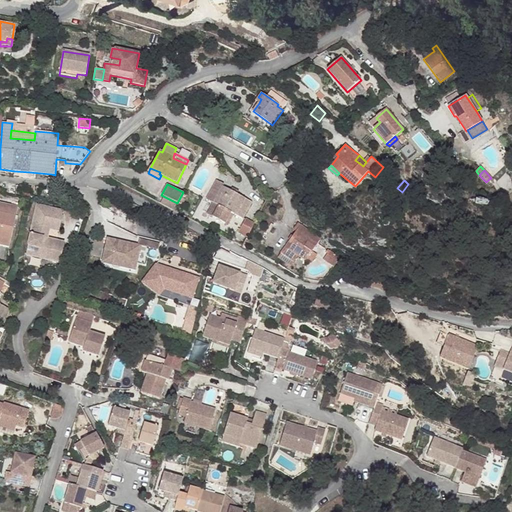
[(216,184),(208,200),(214,204),(219,206),(213,218),(225,224),(231,212),(234,214),(243,219),(252,202),(222,186),(222,187),(216,184)]
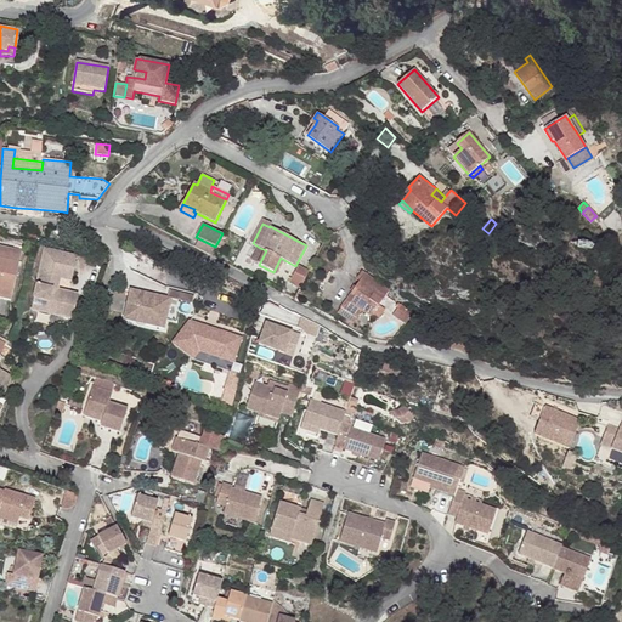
[(0,289),(12,292),(21,252),(0,247),(0,289)]
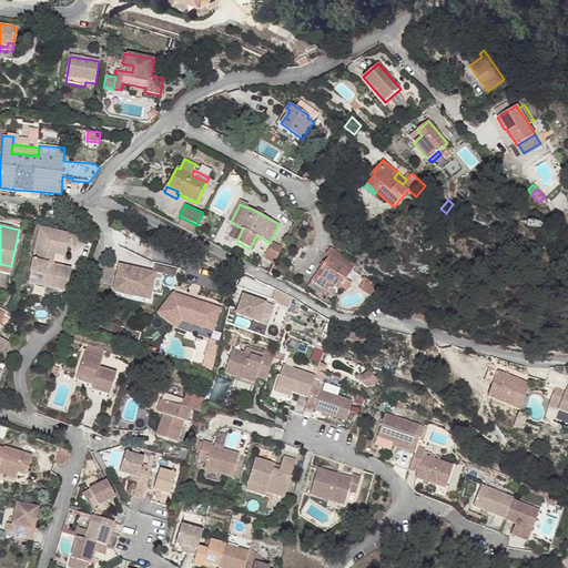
[(243,229),(237,226),(231,239),(236,242),(243,229)]
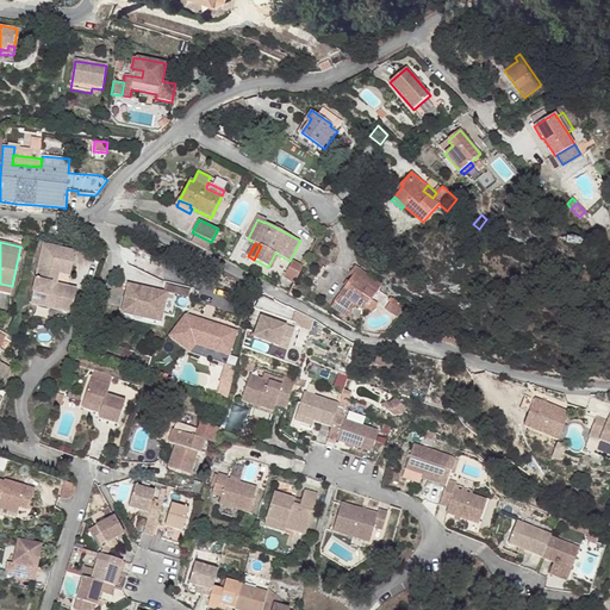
[(74,251),(43,244),(30,305),(45,309),(45,304),(51,305),(50,310),(69,315),(75,288),(55,285),(57,273),(68,275),(74,251)]
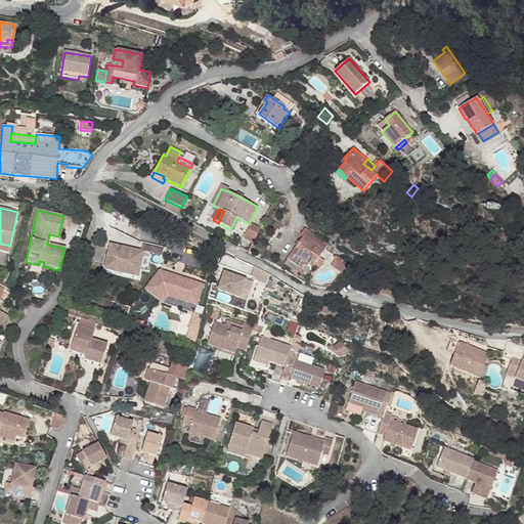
[(239,219),(236,217),(230,229),(232,231),(239,219)]
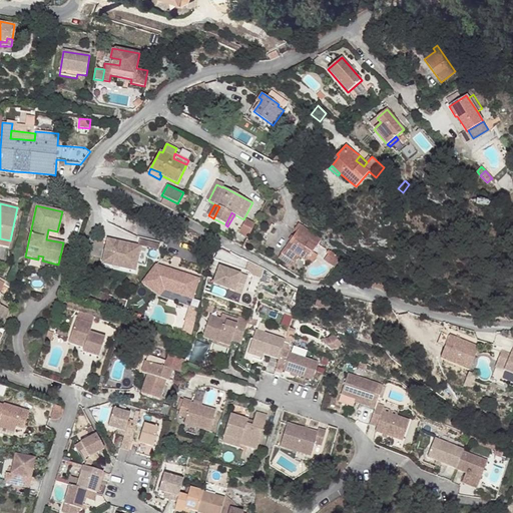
[(248,236),(254,224),(245,219),(239,232),(248,236)]
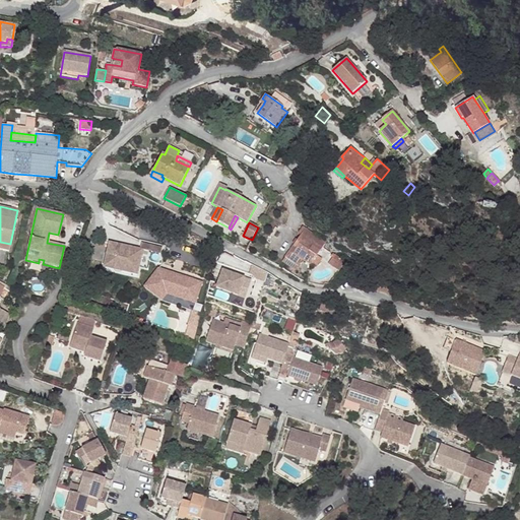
[(297,240),(285,257),(298,265),(303,258),(315,267),(322,258),(317,254),(326,241),(306,228),(297,240)]
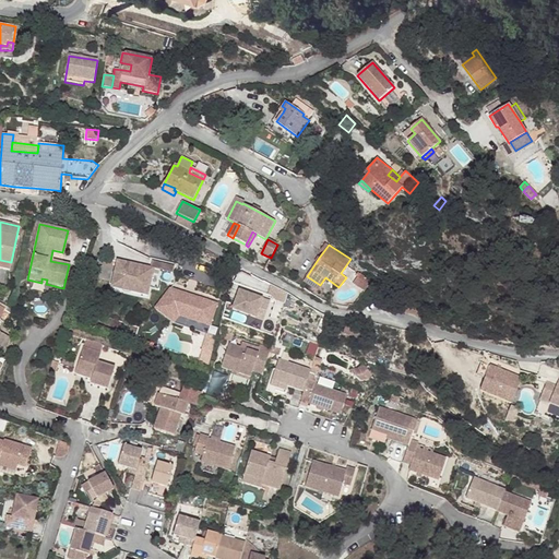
[(0,269),(9,271),(11,262),(0,260),(0,269)]
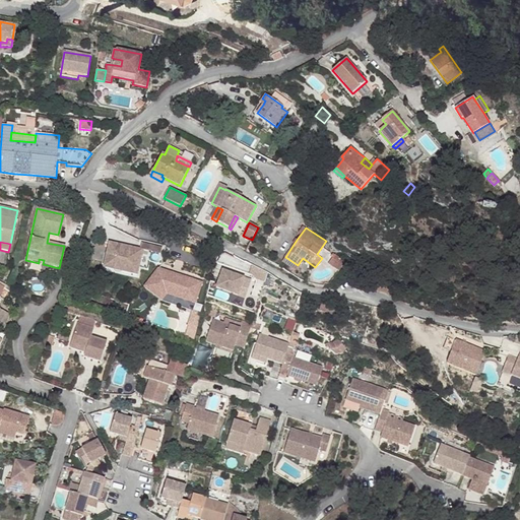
[(118,246),(108,243),(100,267),(110,270),(111,267),(118,269),(117,273),(133,278),(135,271),(138,262),(140,253),(128,250),(124,251),(117,249),(118,246)]
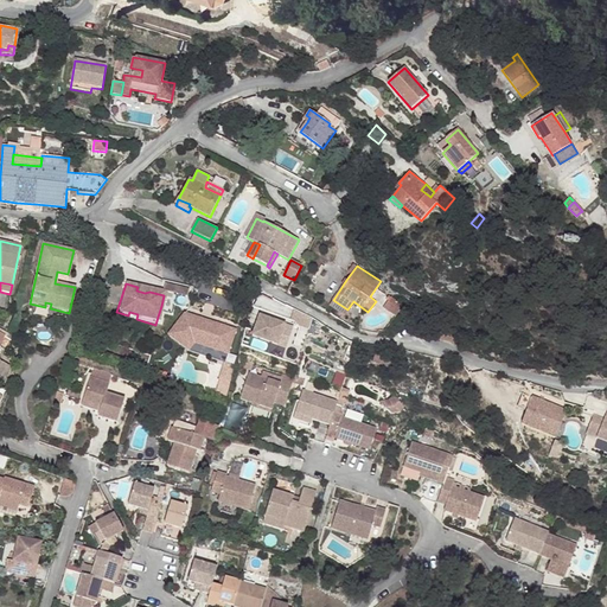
[(163,288),(161,294),(164,295),(185,302),(187,295),(163,288)]
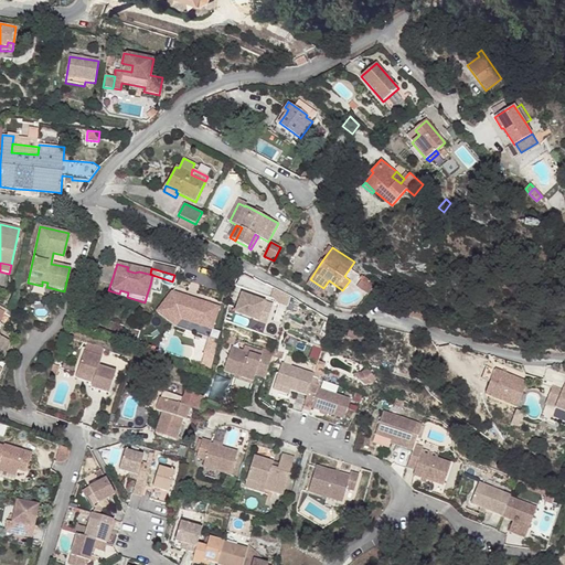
[(363,275),(356,285),(369,292),(375,283),(363,275)]
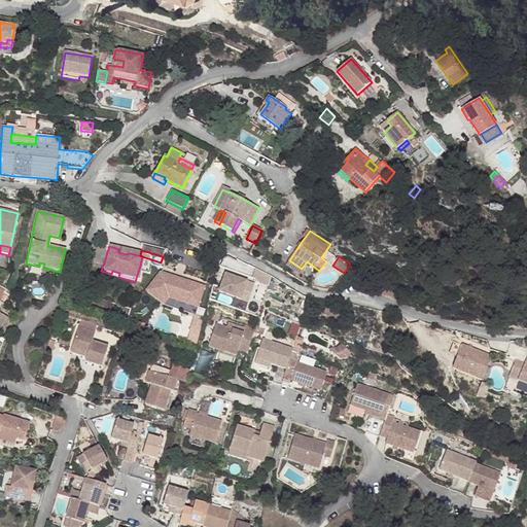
[(148,269),(140,266),(137,275),(146,278),(148,269)]
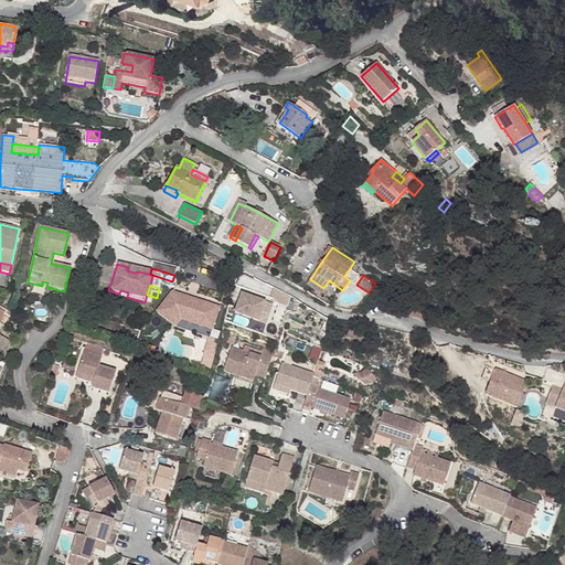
[(170,292),(156,312),(174,327),(179,320),(209,330),(217,307),(170,292)]
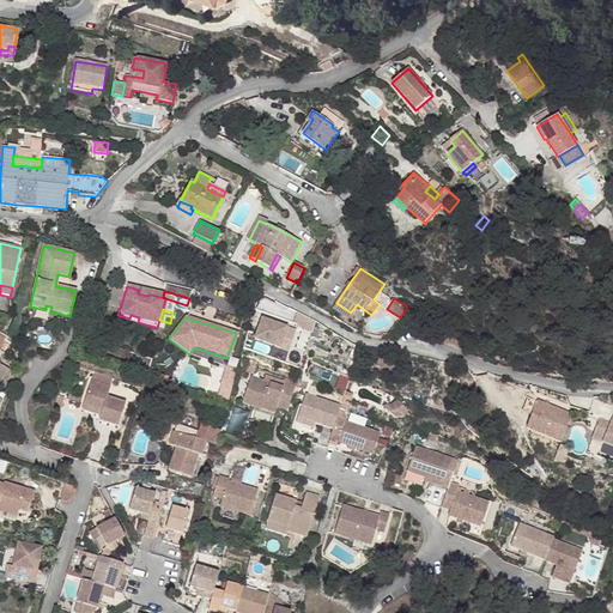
[(265,317),(258,338),(285,347),(289,337),(296,339),(299,329),(265,317)]
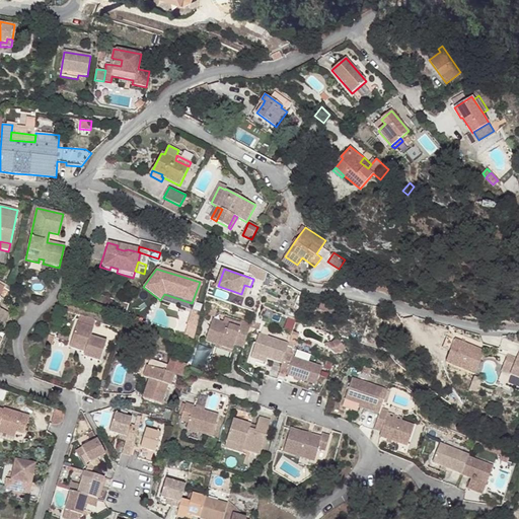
[(244,285),(241,294),(247,296),(250,287),(244,285)]
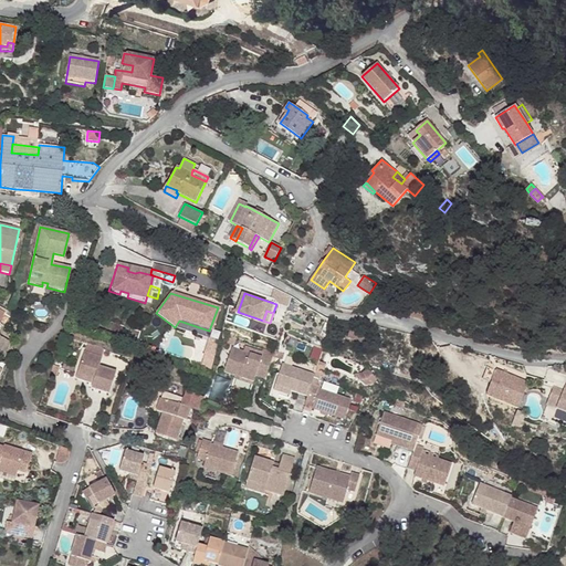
[(255,373),(266,376),(274,353),(263,349),(262,354),(231,345),(223,370),(254,379),(255,373)]
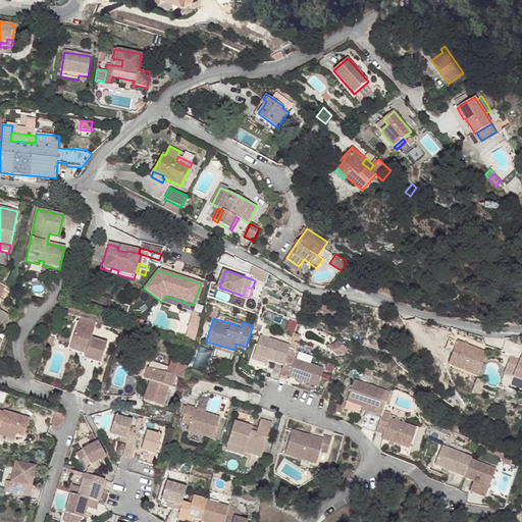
[(74,326),(68,348),(85,353),(84,356),(83,360),(99,365),(105,344),(89,340),(92,330),(74,326)]
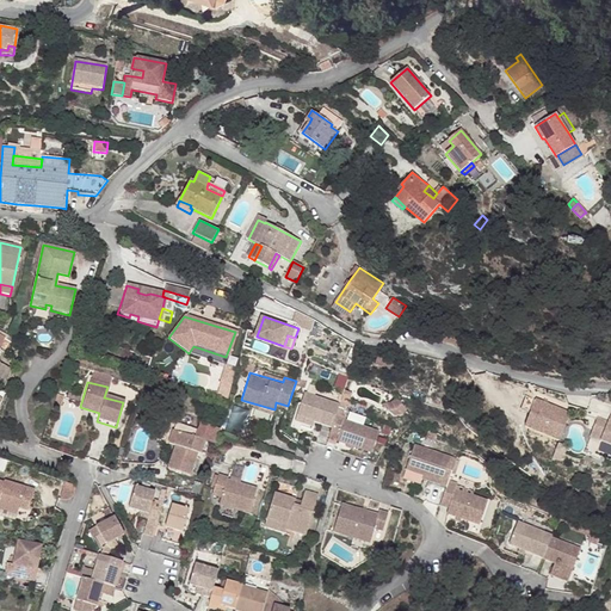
[(340,405),(341,402),(306,390),(298,413),(316,419),(333,425),(338,412),(340,405)]
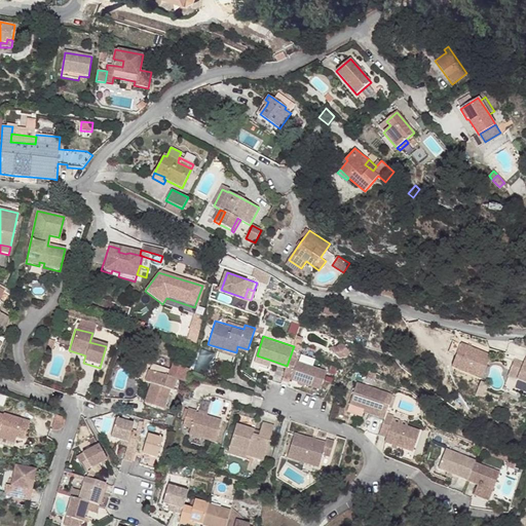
[(53,341),(46,339),(44,345),(50,348),(53,341)]
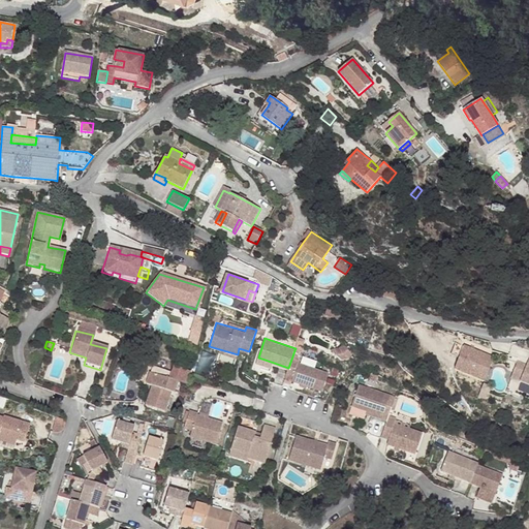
[(296,348),(294,350),(298,351),(299,349),(304,343),(298,341),(296,348)]
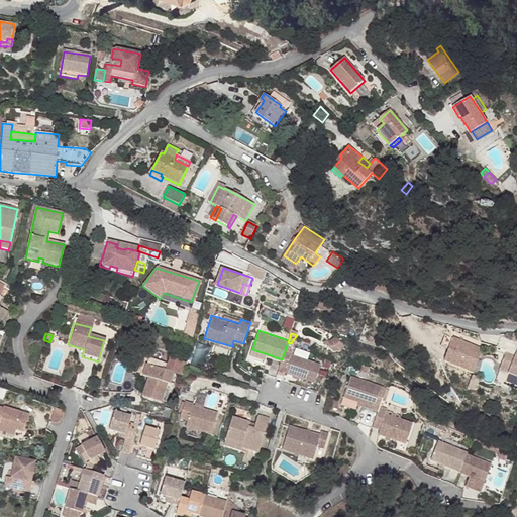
[(452,337),(444,333),(435,357),(443,360),(452,337)]
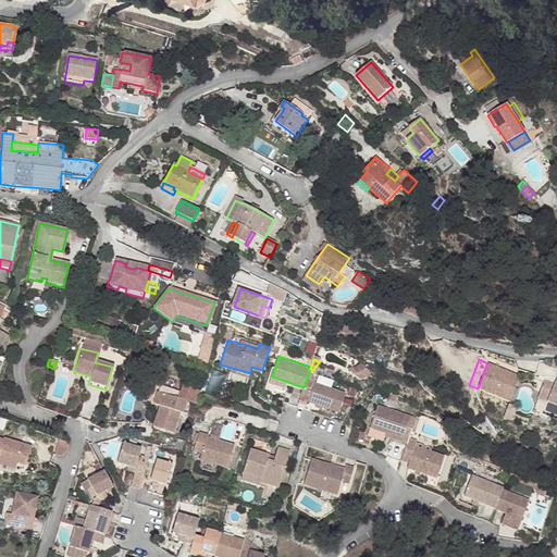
[(520,376),(487,363),(478,388),(510,401),(520,376)]
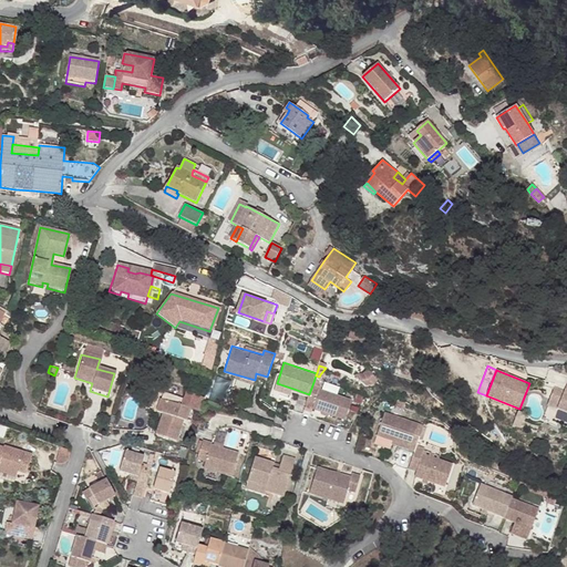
[(73,382),(91,387),(92,383),(74,378),(73,382)]
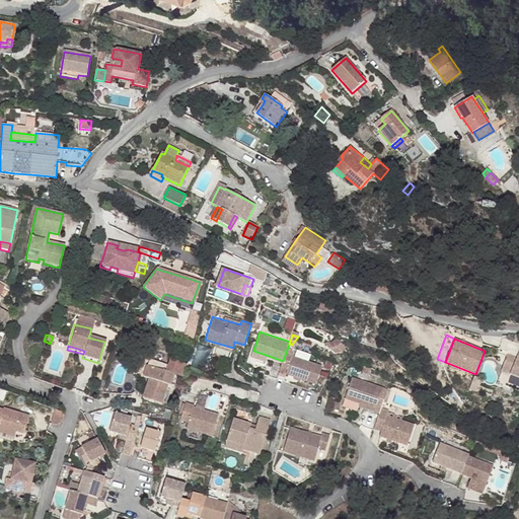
[(294,353),(287,350),(283,361),(281,365),(288,368),(287,372),(316,382),(321,365),(293,355),(294,353)]
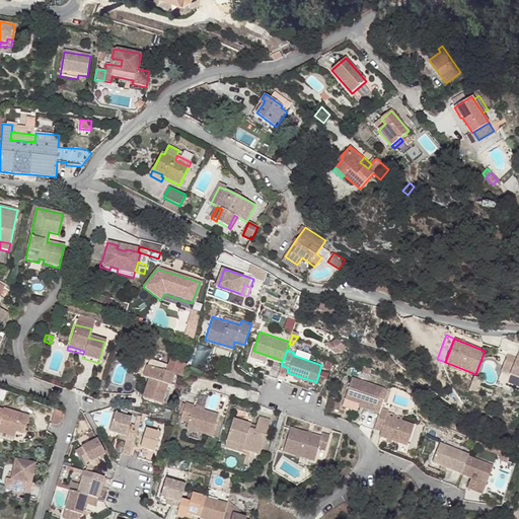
[(508,353),(503,366),(512,370),(511,374),(518,377),(518,352),(517,357),(508,353)]
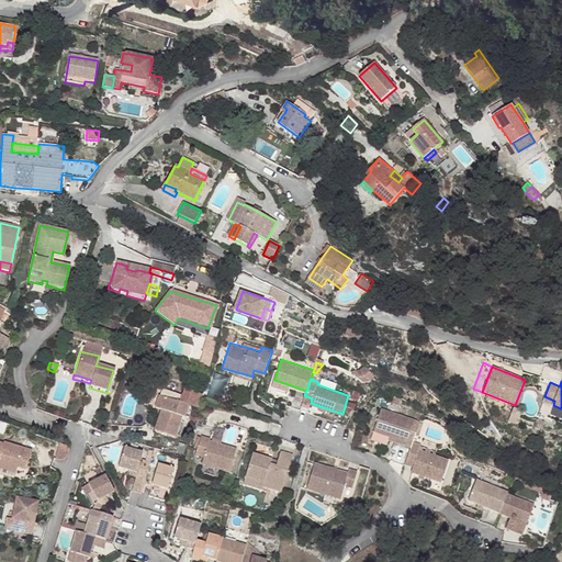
[(160,396),(179,401),(181,393),(163,389),(160,396)]
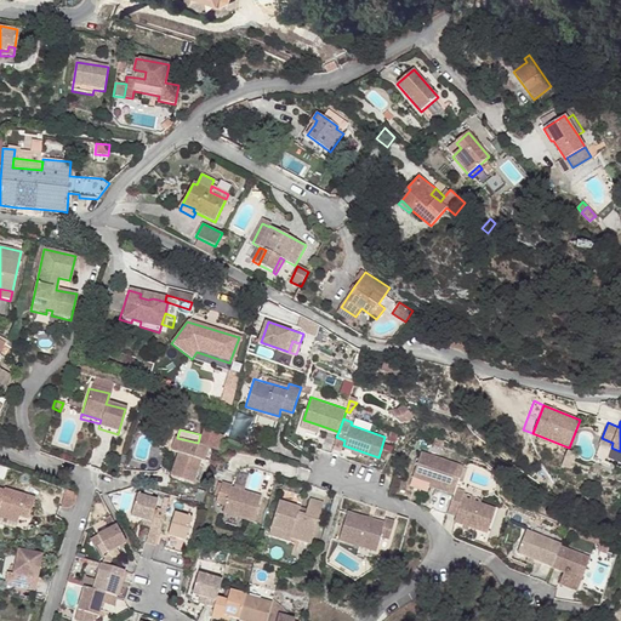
[(193,457),(198,459),(201,460),(205,448),(174,438),(170,450),(176,453),(169,476),(191,483),(197,463),(192,462),(193,457)]
